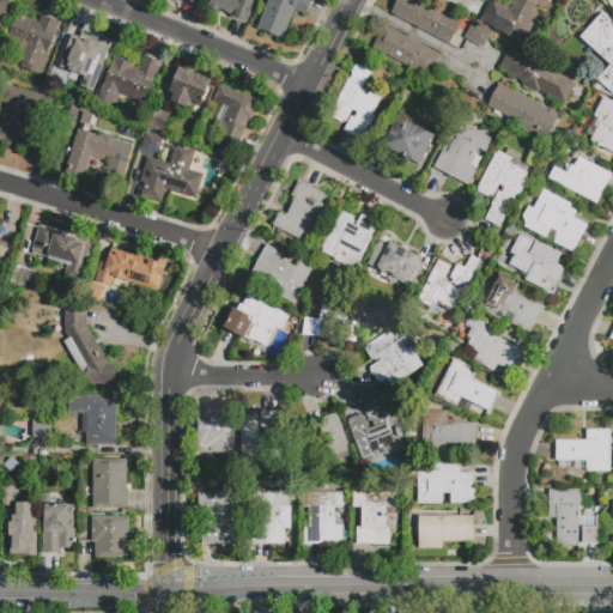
[(0,0),(6,0),(12,2),(0,32),(0,0)]
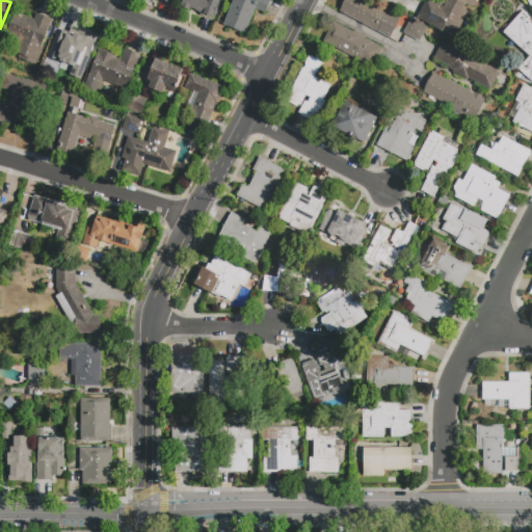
[(183,0),(214,0),(220,2),(214,19),(196,11),(196,10),(189,7),(188,9),(181,6),(183,0)]
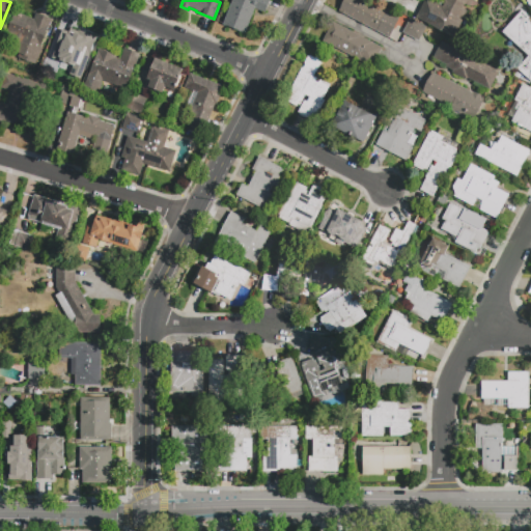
[(246,34),(223,26),(232,0),(271,0),(266,12),(255,9),(246,34)]
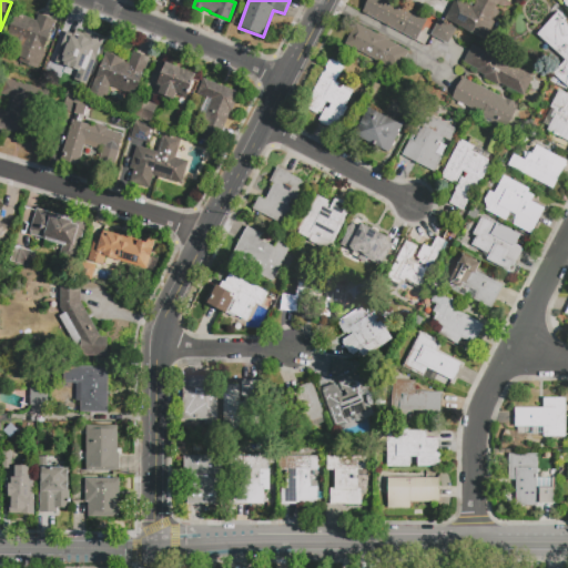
[(414,40),(362,12),(367,2),(368,0),(387,0),(425,19),(414,40)]
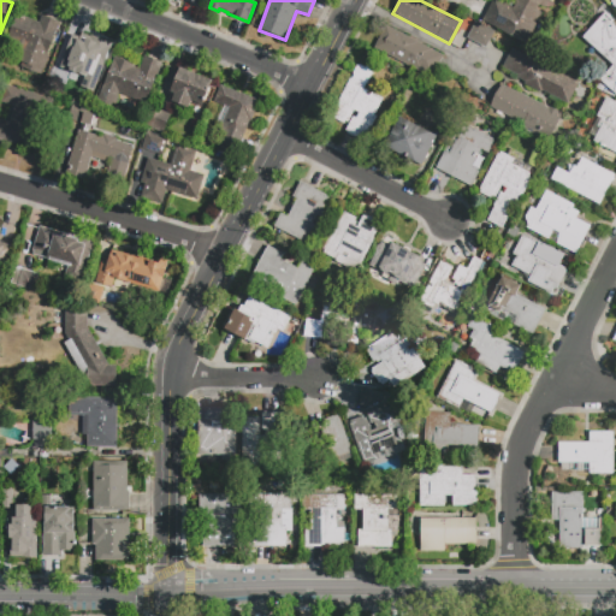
[(481,22),(492,0),(496,0),(508,6),(510,0),(549,0),(545,9),(539,5),(535,11),(542,13),(526,45),(481,22)]
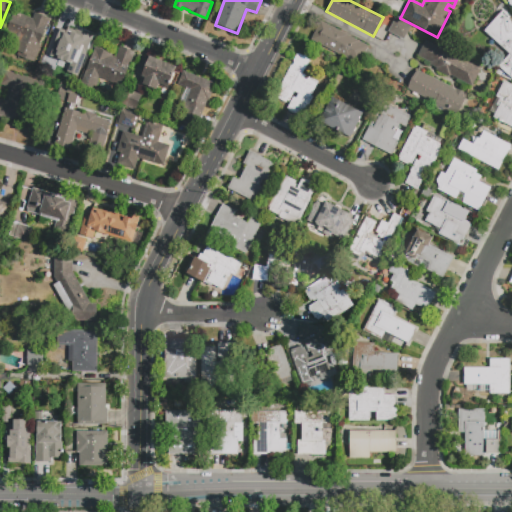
[(511,79),(501,69),(506,64),(503,62),(509,55),(483,32),(503,10),(511,17),(508,19),(511,22),(511,79)]
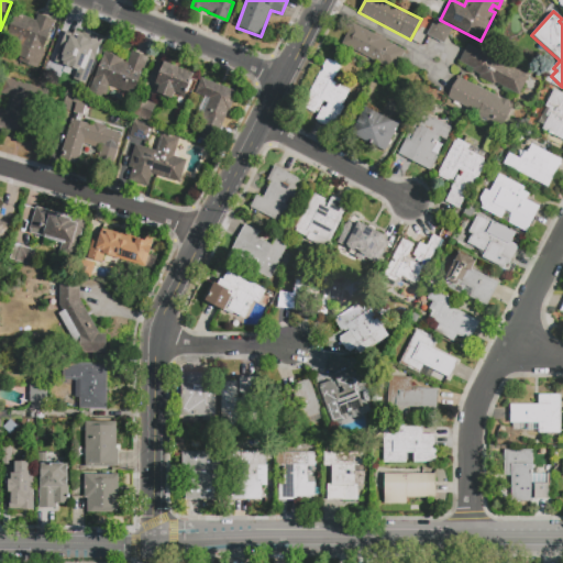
[(37,68),(19,61),(21,56),(18,55),(21,47),(12,44),(14,39),(8,35),(17,12),(35,20),(39,14),(54,20),(43,51),(44,51),(37,68)]
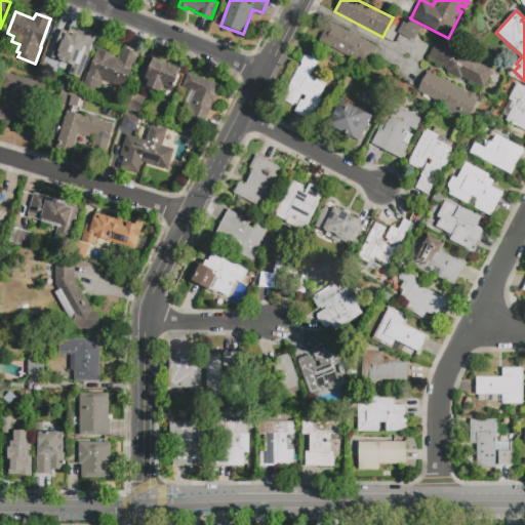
[(397,33),(414,40),(419,26),(403,19),(397,33)]
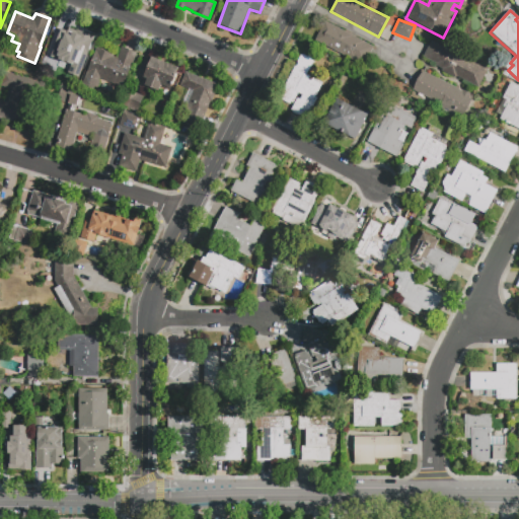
[(364,66),(316,42),(326,22),(374,47),(364,66)]
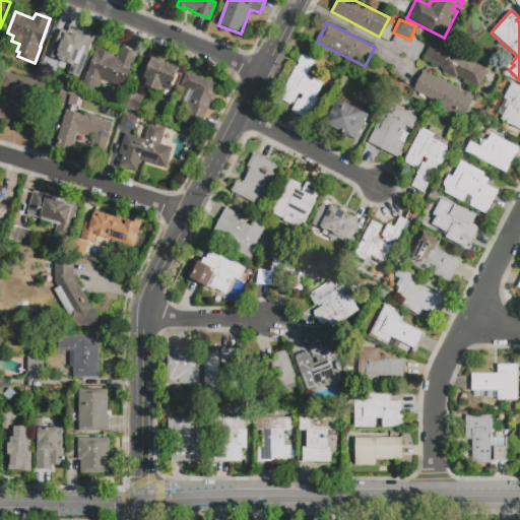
[(94,37),(81,70),(58,61),(54,71),(41,66),(53,34),(74,42),(78,30),(94,37)]
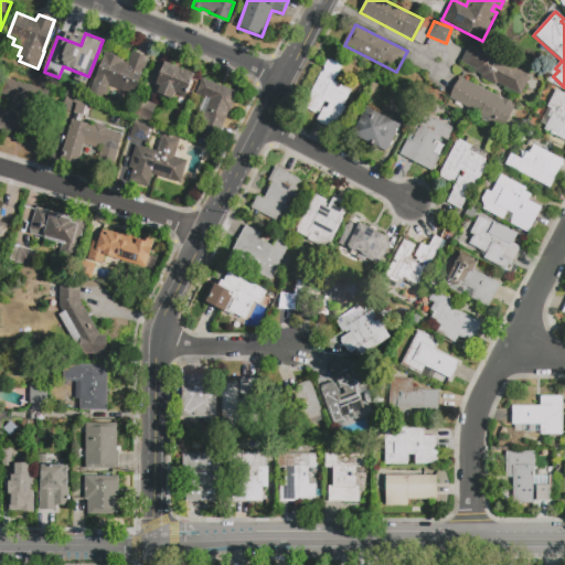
[(461,62),(469,45),(531,76),(521,95),(498,83),(497,85),(480,77),(481,75),(473,71),(475,68),(461,62)]
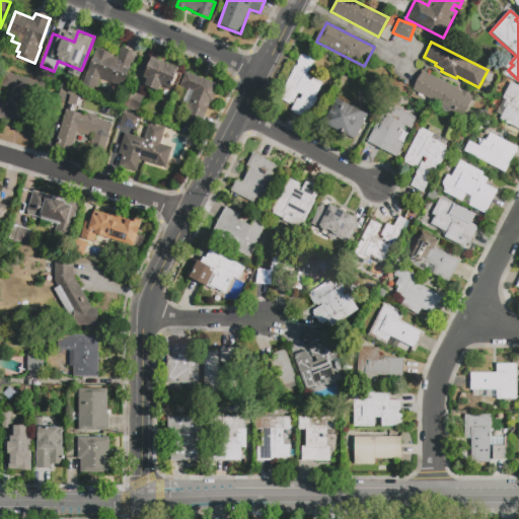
[(122,48),(137,54),(123,88),(99,78),(95,90),(81,85),(96,48),(115,55),(114,57),(117,58),(122,48)]
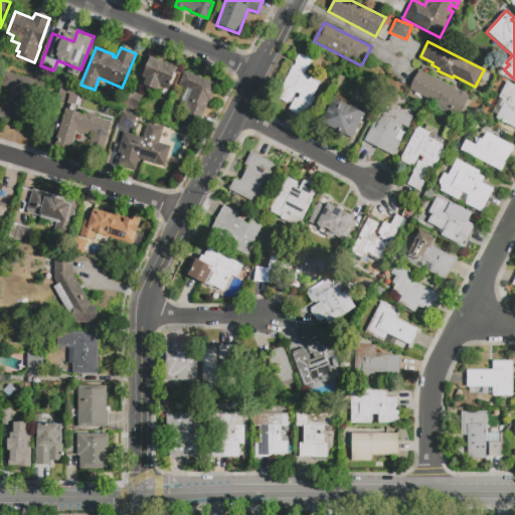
[(301,115),(299,114),(299,116),(289,111),(295,98),(298,99),(301,95),(296,92),(291,102),(289,101),(288,104),(277,98),(277,97),(293,65),(294,66),(296,62),(295,62),(299,54),(300,54),(305,56),(306,55),(312,58),(304,74),(307,75),(306,78),(308,80),(309,80),(311,77),(320,82),(314,96),(316,97),(311,106),(310,105),(307,110),(304,109),(301,115)]
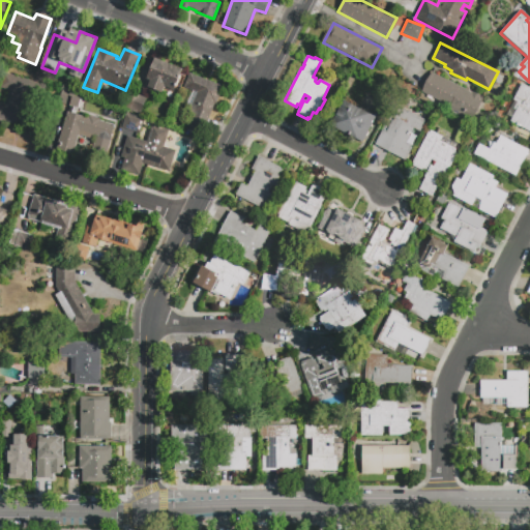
[(155,58),(182,69),(174,90),(165,87),(163,92),(148,87),(150,80),(147,79),(155,58)]
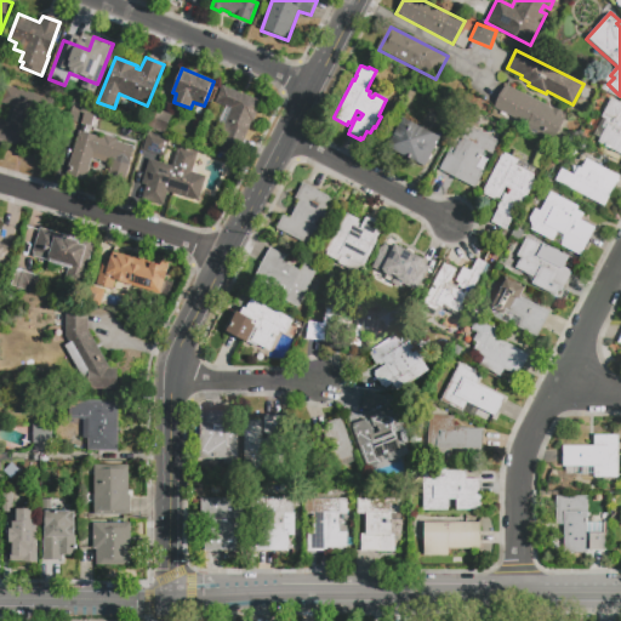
[(494,107),(506,85),(552,109),(553,108),(563,113),(562,115),(565,117),(553,141),(543,135),(541,138),(524,130),(525,126),(517,123),(518,120),(494,107)]
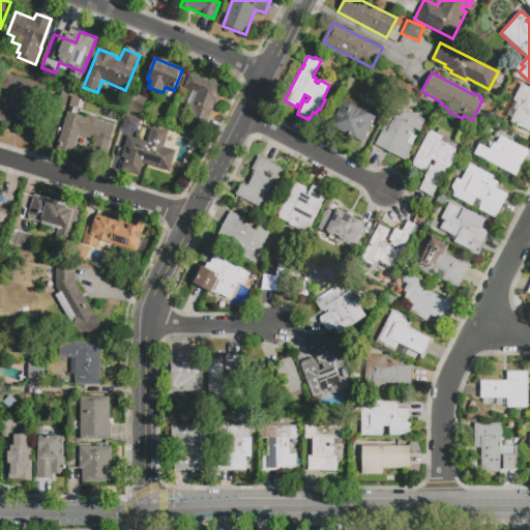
[(185,87),(190,74),(223,86),(216,104),(215,102),(204,131),(187,124),(193,112),(189,111),(190,108),(187,106),(193,90),(185,87)]
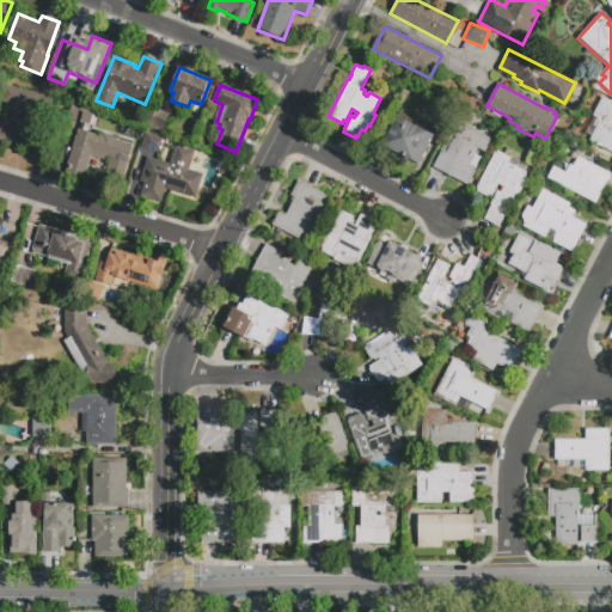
[(0,118),(11,122),(16,106),(1,102),(6,86),(62,102),(57,117),(40,112),(35,130),(42,133),(37,150),(4,140),(0,152),(0,118)]
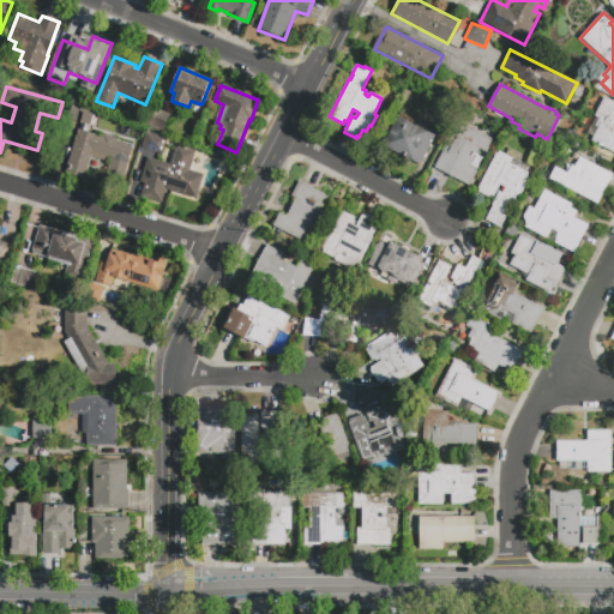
[(613,151),(591,139),(593,138),(587,134),(596,116),(595,115),(605,96),(613,101),(613,103),(612,108),(613,109),(613,151)]
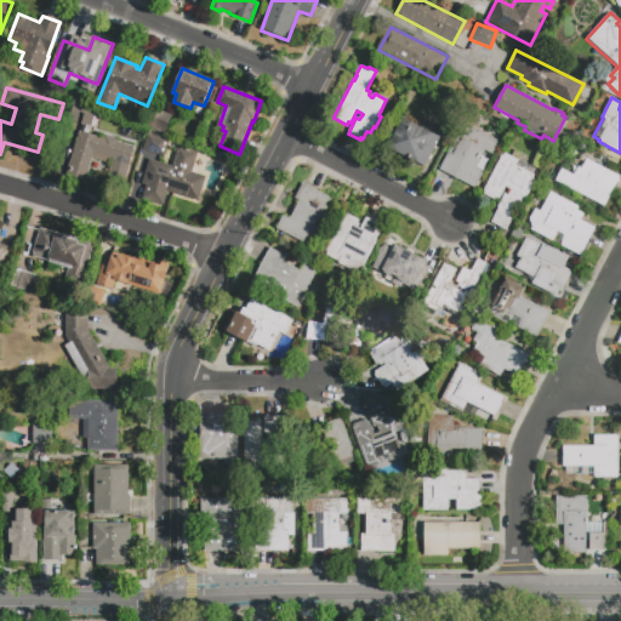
[(93,115),(90,126),(67,120),(73,102),(87,107),(86,113),(93,115)]
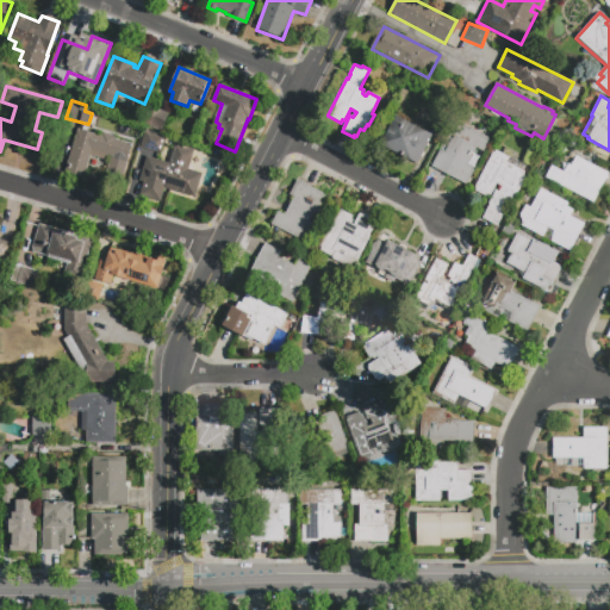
[(162,131),(148,125),(155,107),(169,113),(162,131)]
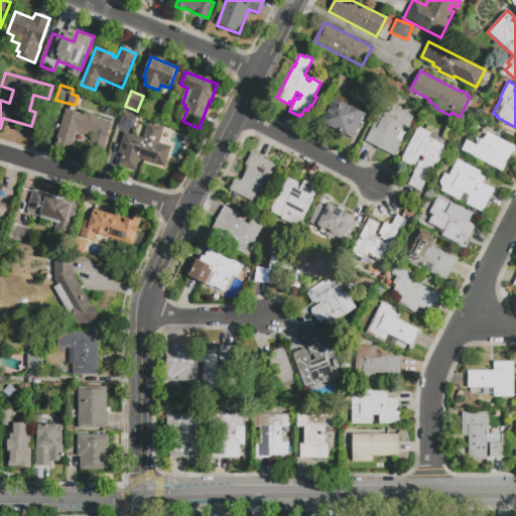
[(321,122),(335,98),(366,115),(353,138),(321,122)]
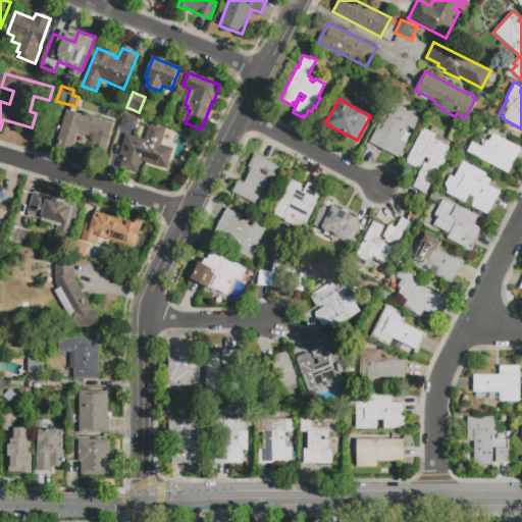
[(407,144),(400,158),(369,143),(376,128),(381,132),(388,117),(383,114),(388,103),(420,119),(414,131),(408,127),(401,142),(407,144)]
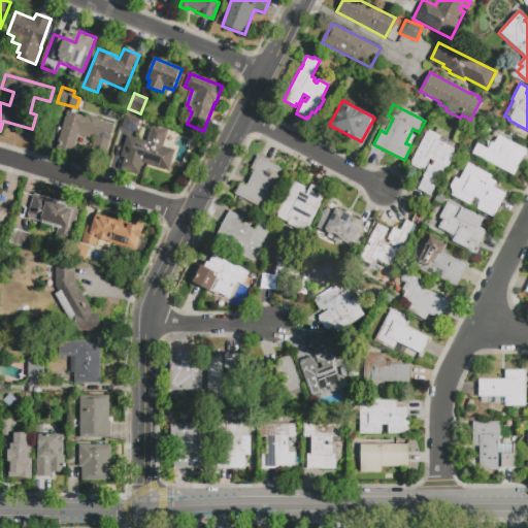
[(73,155),(56,150),(67,111),(88,117),(89,114),(100,119),(100,121),(114,125),(105,158),(89,153),(91,144),(93,145),(96,135),(93,134),(92,139),(78,135),(73,155)]
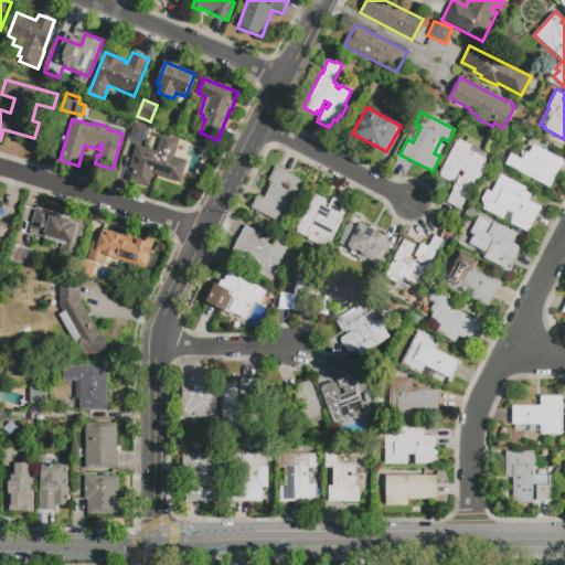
[(153,128),(149,142),(130,137),(135,123),(153,128)]
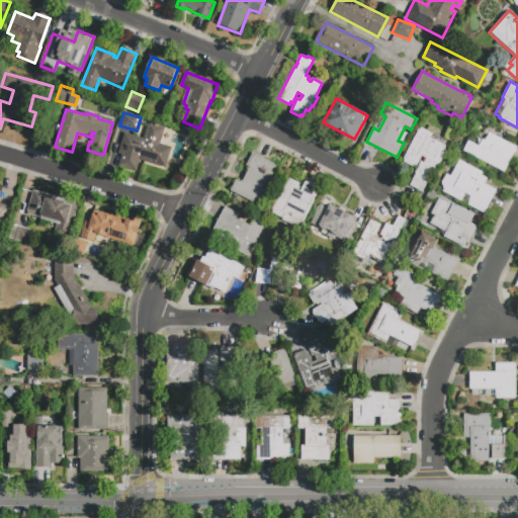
[(148,122),(165,127),(160,145),(172,148),(166,168),(140,160),(137,171),(118,166),(122,155),(118,153),(124,134),(143,139),(148,122)]
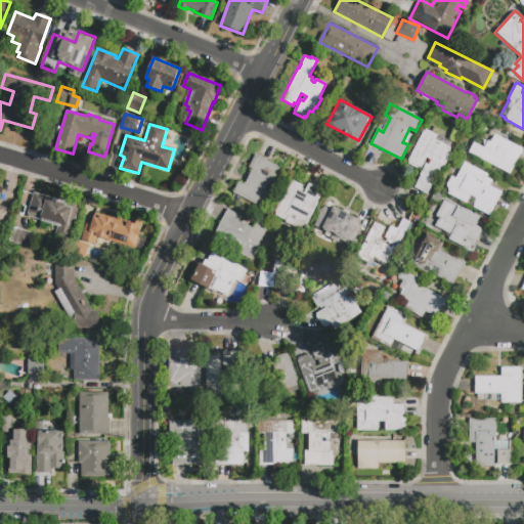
[(418,168),(408,164),(409,161),(408,161),(423,131),(425,132),(426,130),(451,142),(449,147),(450,148),(449,150),(451,151),(441,173),(440,172),(434,183),(433,182),(427,193),(415,187),(421,176),(419,175),(425,164),(428,165),(431,160),(426,158),(421,168),(419,167),(418,168)]
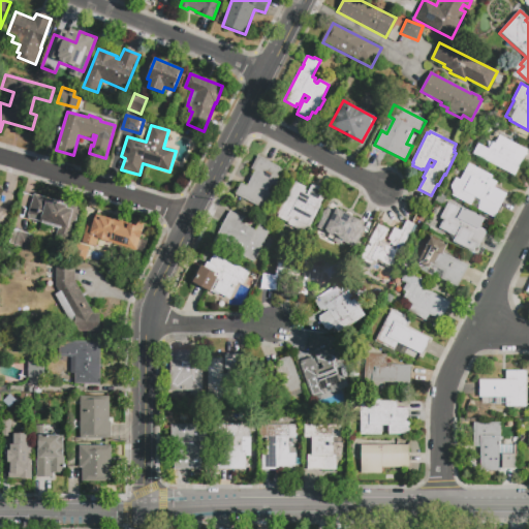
[(528,150),(515,176),(473,155),(477,145),(489,150),(492,143),(495,144),(499,135),(528,150)]
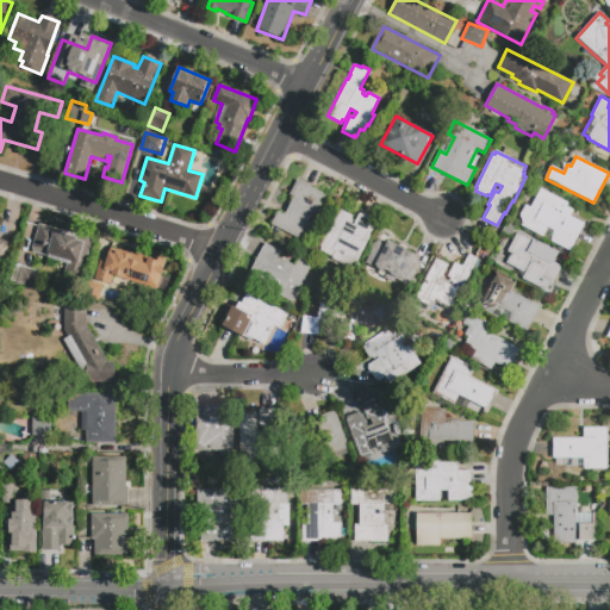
[(290,194),(297,180),(325,195),(318,209),(325,212),(323,218),(313,213),(309,222),(318,226),(316,232),(313,231),(307,243),(272,224),(278,212),(285,216),(294,197),(290,194)]
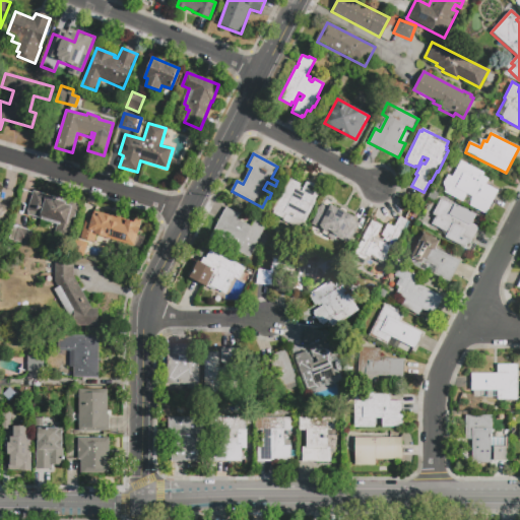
[(499,191),(486,214),(470,205),(473,197),(467,194),(463,201),(440,190),(448,175),(453,177),(461,160),(484,173),(483,177),(489,180),(485,185),(499,191)]
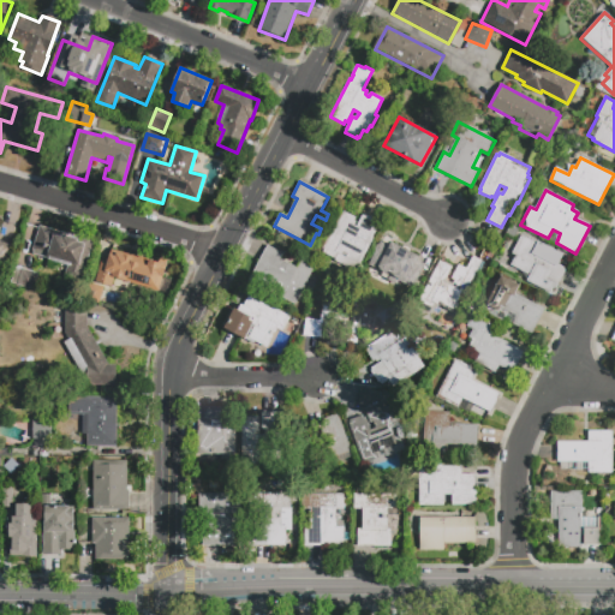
[(344,212),(356,218),(353,220),(356,222),(354,225),(357,226),(363,215),(364,216),(365,215),(372,219),(374,219),(372,221),(381,226),(378,230),(377,230),(372,238),(375,239),(359,266),(357,264),(353,270),(322,254),(324,250),(322,249),(341,214),(342,214),(344,212)]
